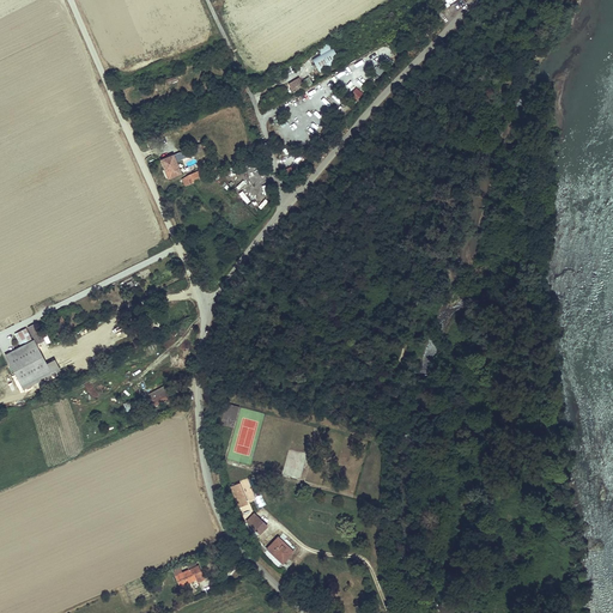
[(337,46),(333,40),(317,49),(320,54),(313,59),(316,64),(321,73),(341,61),(333,48),(337,46)]
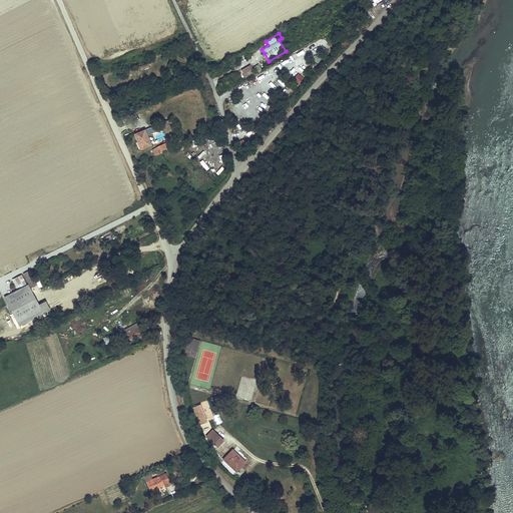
[(91,61),(94,68),(100,65),(97,58),(91,61)]
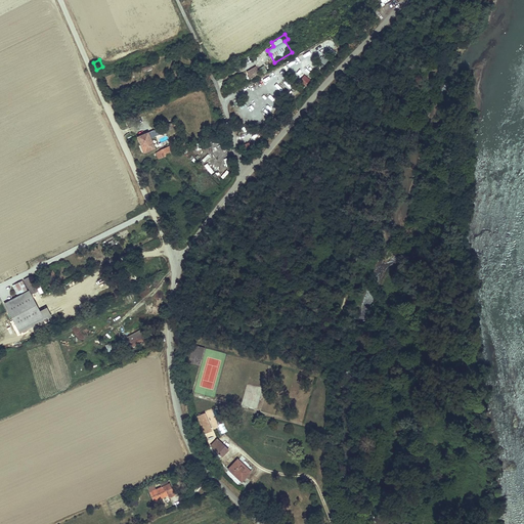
[(260,75),(256,67),(247,72),(251,80),(260,75)]
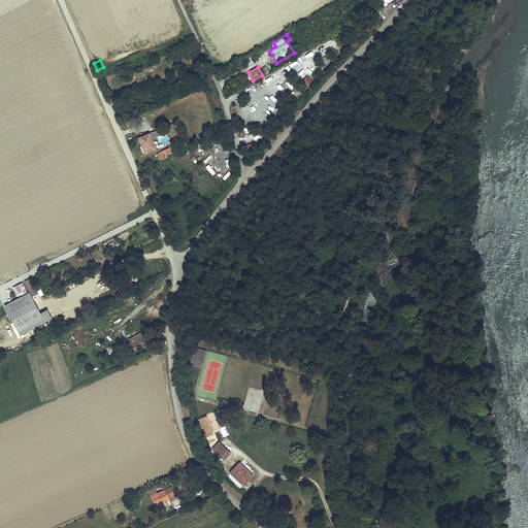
[(306,75),(302,80),(308,85),(312,80),(306,75)]
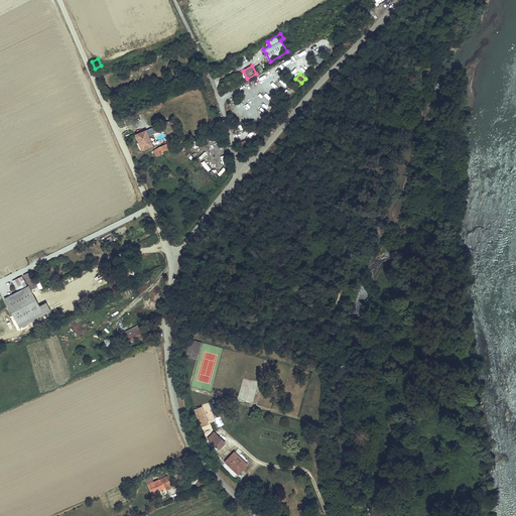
[(146,131),(136,135),(141,146),(142,150),(152,146),(146,131)]
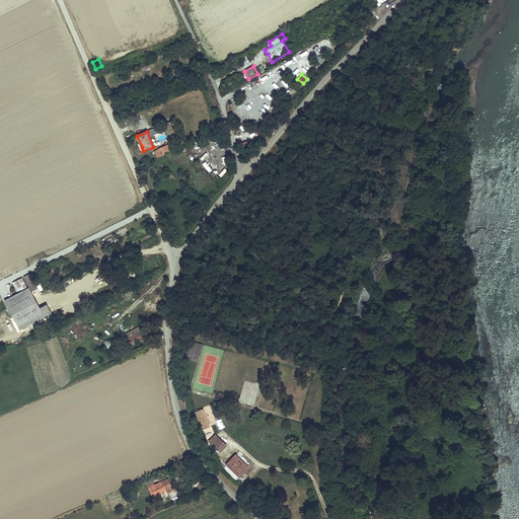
[(214,159),(216,156),(208,150),(205,153),(214,159)]
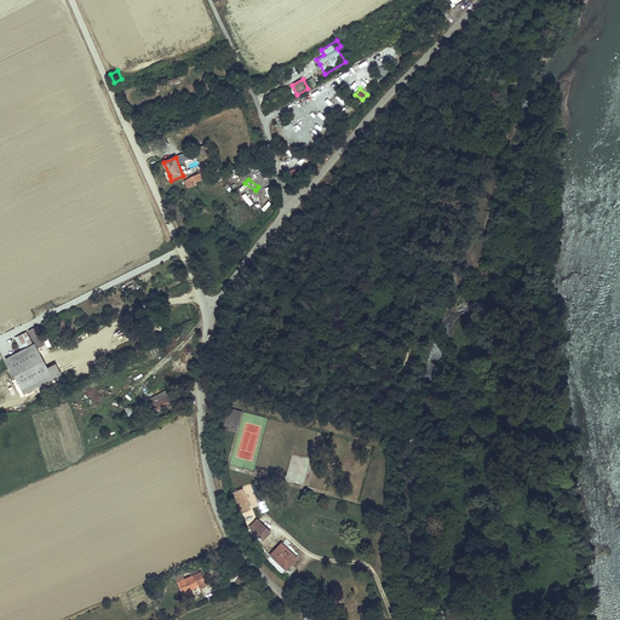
[(262,202),(258,205),(265,212),(269,210),(262,202)]
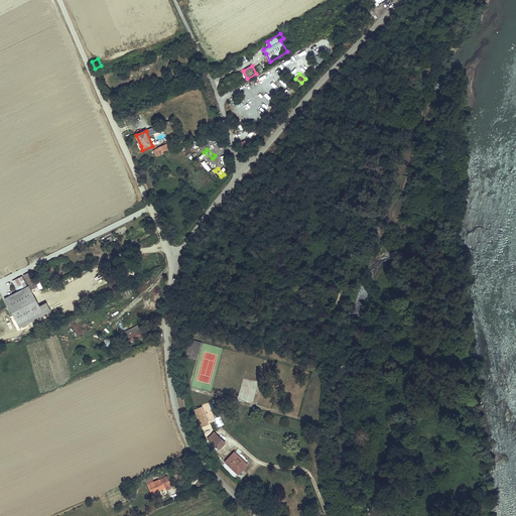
[(102,242),(104,245),(113,241),(112,238),(117,236),(116,234),(102,242)]
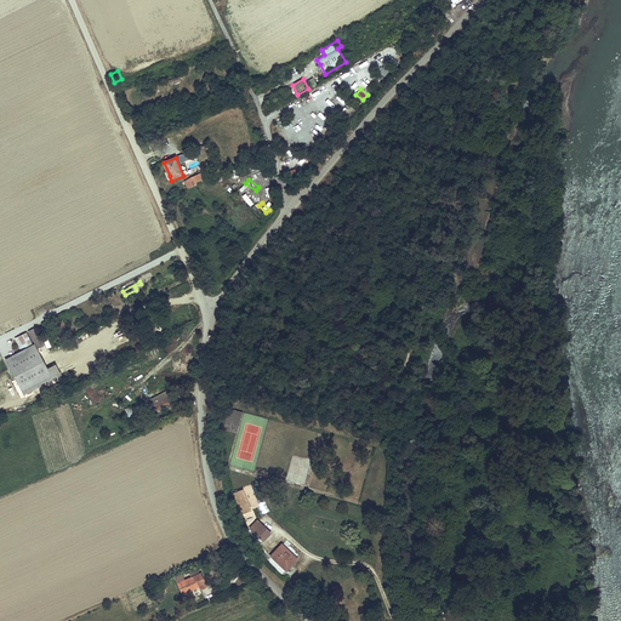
[(35,328),(29,331),(34,342),(41,339),(35,328)]
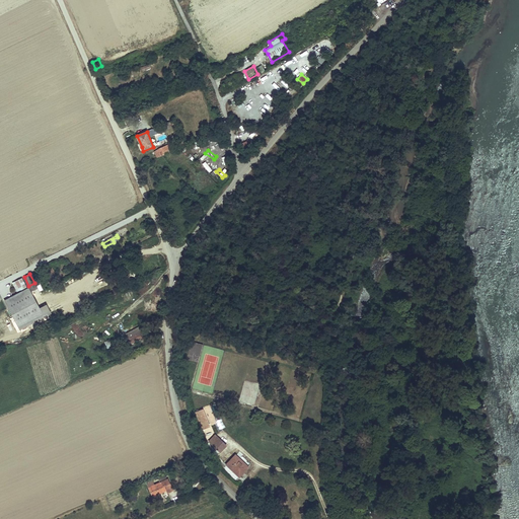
[(21,278),(12,282),(17,291),(26,287),(21,278)]
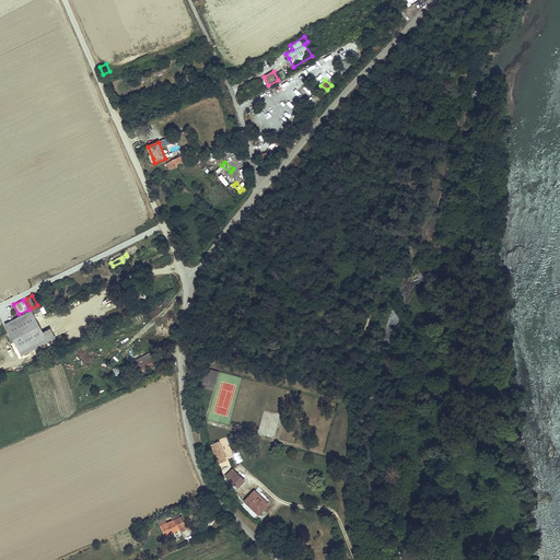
[(31,312),(6,325),(9,333),(35,319),(31,312)]
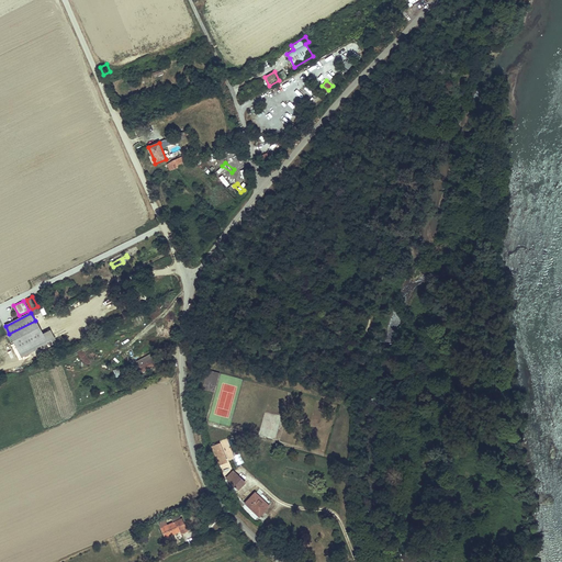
[(35,321),(9,334),(21,358),(55,341),(49,332),(43,336),(35,321)]
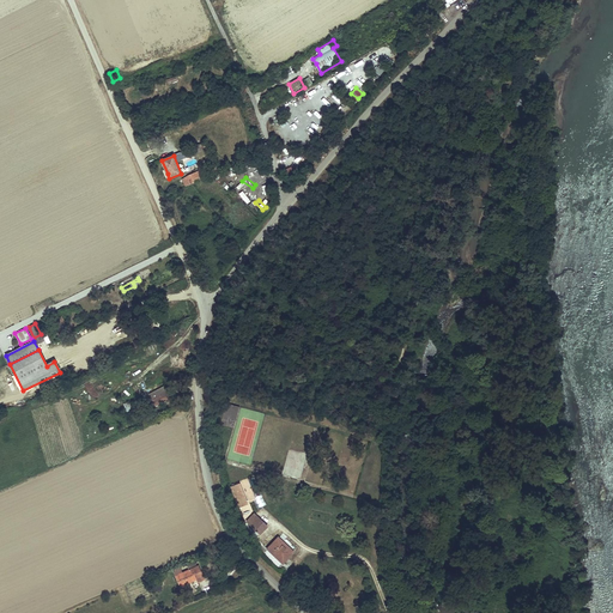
[(168,392),(153,400),(156,405),(170,398),(168,392)]
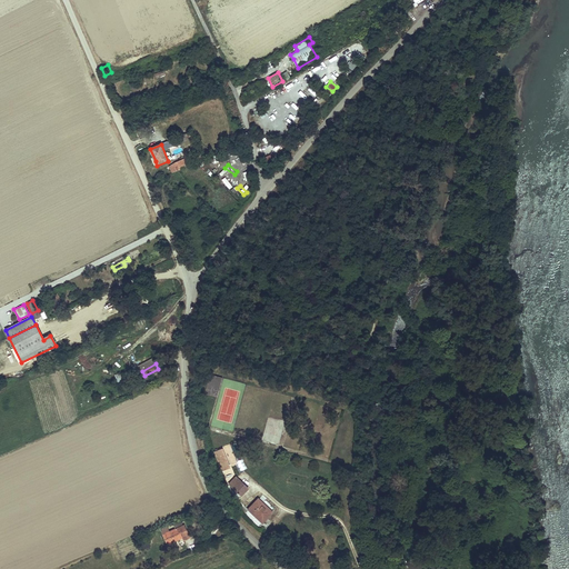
[(222,449),(216,452),(222,470),(230,468),(222,449)]
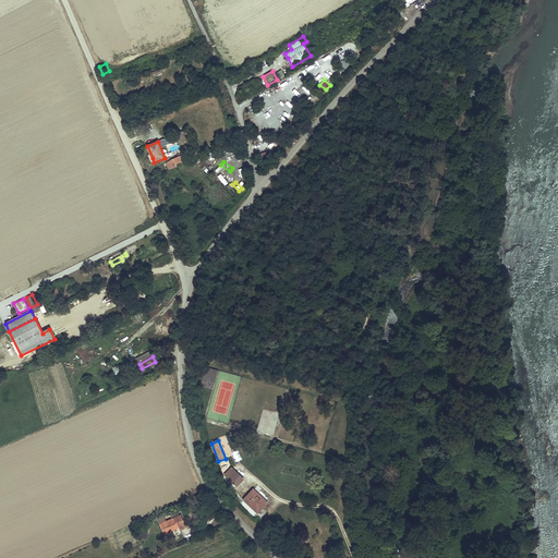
[(231,468),(225,475),(237,486),(243,480),(231,468)]
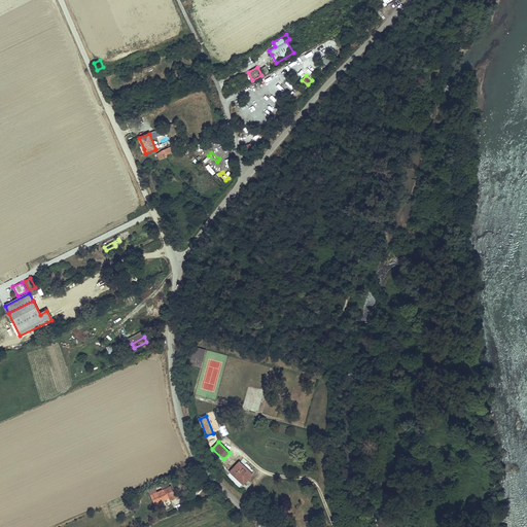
[(239,463),(231,472),(243,484),(244,483),(251,475),(239,463)]
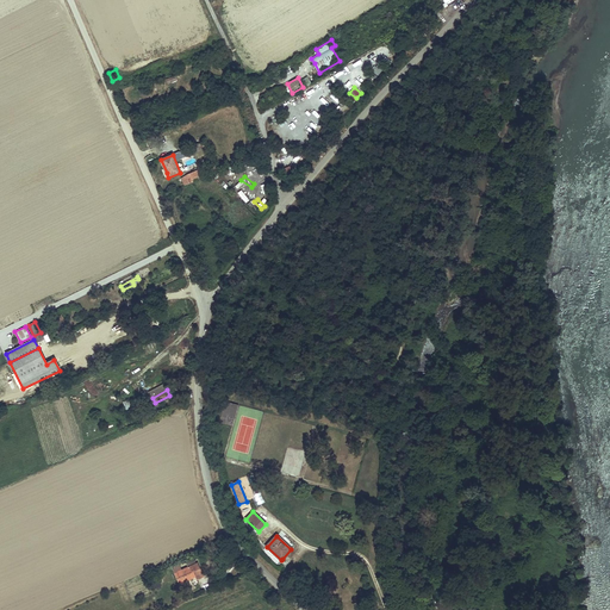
[(200,570),(198,562),(179,572),(178,568),(174,570),(180,583),(195,576),(194,572),(200,570)]
